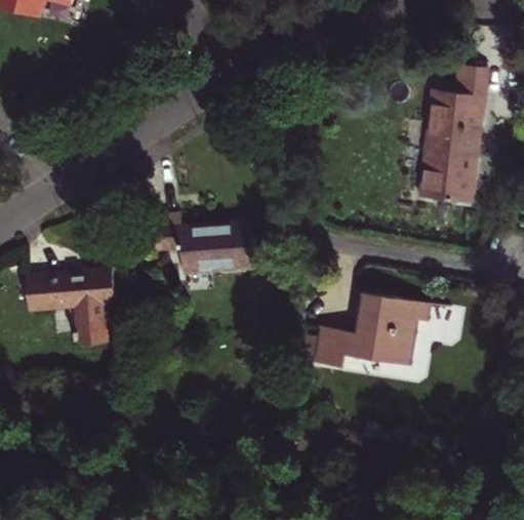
[(0,10),(41,21),(46,1),(71,7),(72,0),(0,0),(0,10)]
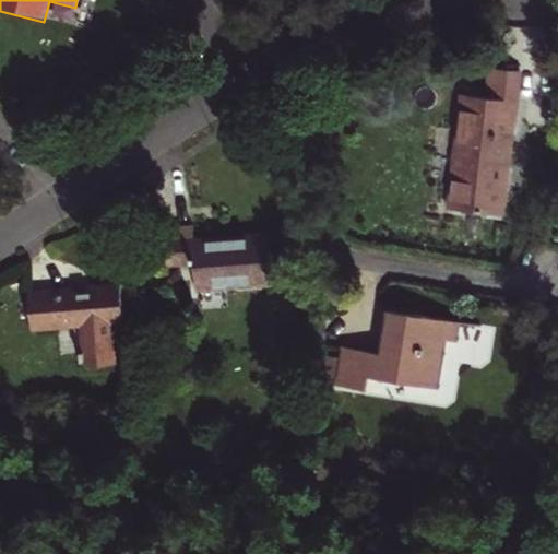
[(501,217),(513,122),(520,73),(490,69),(486,99),(461,96),(447,210),(501,217)]
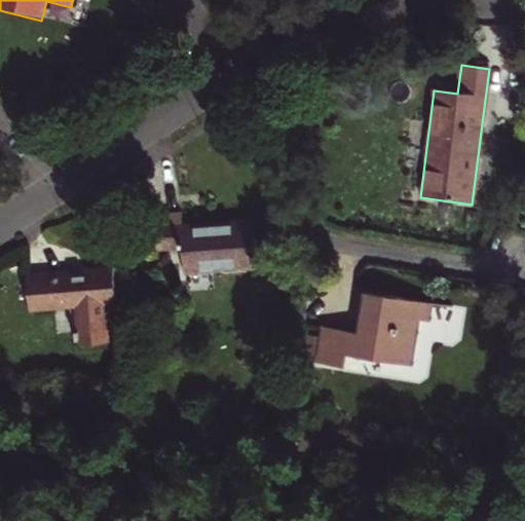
[(253,221),(217,224),(217,227),(202,228),(201,225),(182,227),(182,215),(149,217),(153,252),(182,250),(184,273),(257,267),(253,221)]
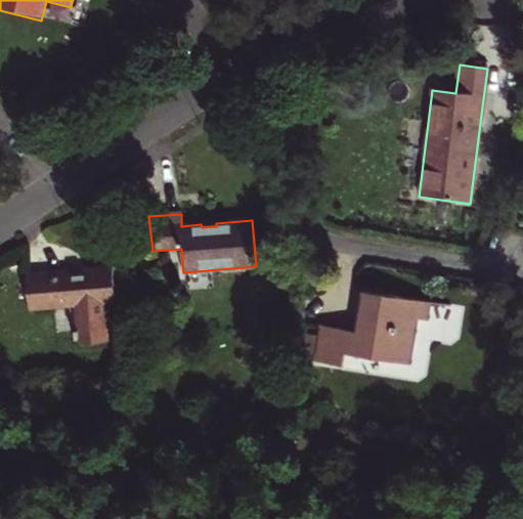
[(111,271),(79,274),(26,278),(28,312),(52,310),(52,305),(75,303),(77,345),(105,342),(102,301),(113,299),(111,271)]
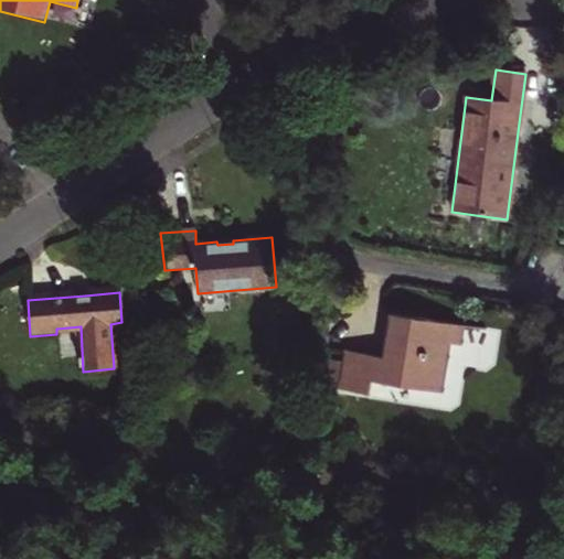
[(465,328),(391,315),(387,339),(391,340),(387,358),(347,352),(341,390),(369,395),(371,382),(439,391),(446,344),(461,346),(465,328)]
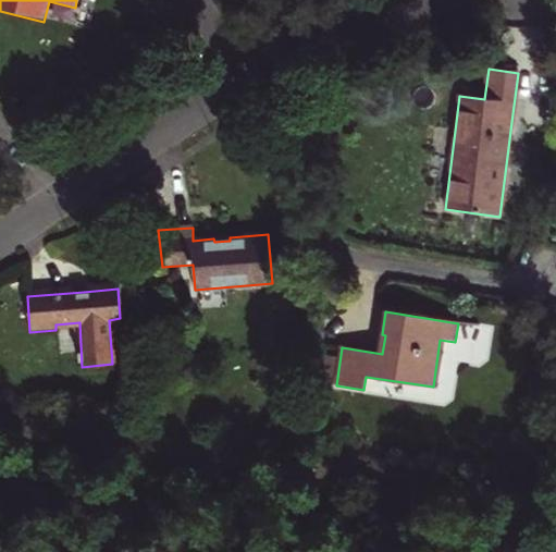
[(411,551),(400,541),(390,551),(411,551)]
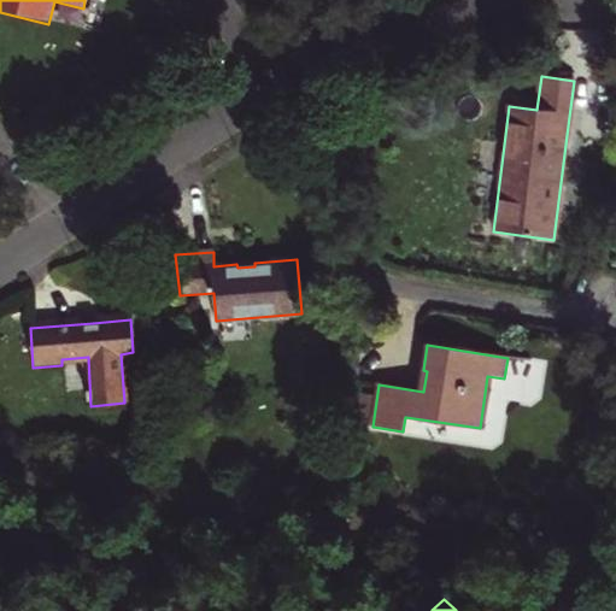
All buildings are outlined.
